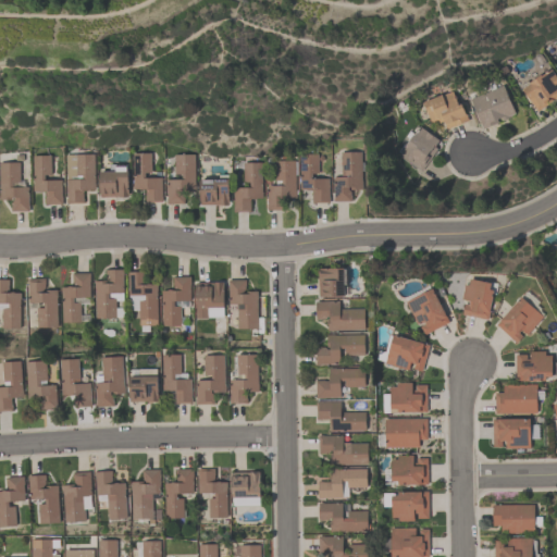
[(556,73),(556,91),(549,97),(552,100),(537,110),(522,86),(529,82),(529,81),(542,72),(543,73),(553,66),(556,73)]
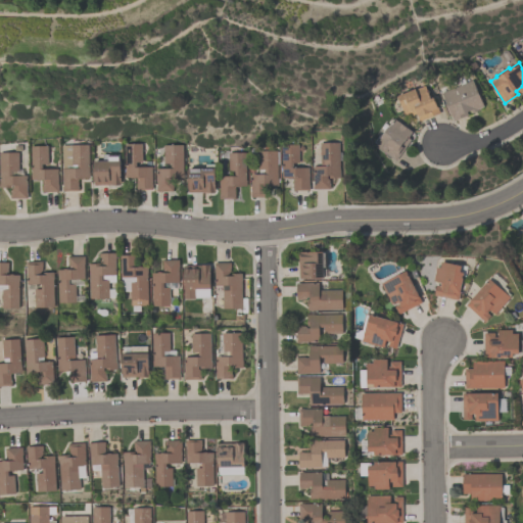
[(455,120),(442,91),(474,78),(485,105),(477,107),(478,109),(473,111),(471,108),(467,110),(468,113),(455,120)]
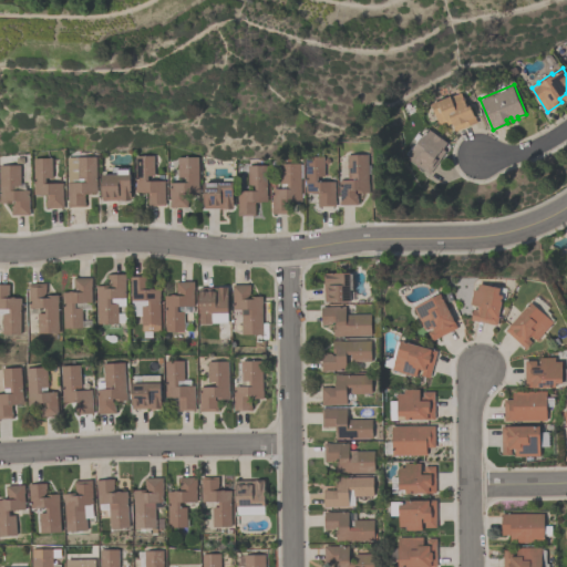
[(431,101),(451,93),(452,94),(462,90),(467,103),(471,102),(475,114),(477,121),(455,130),(452,121),(447,123),(446,120),(440,123),(431,101)]
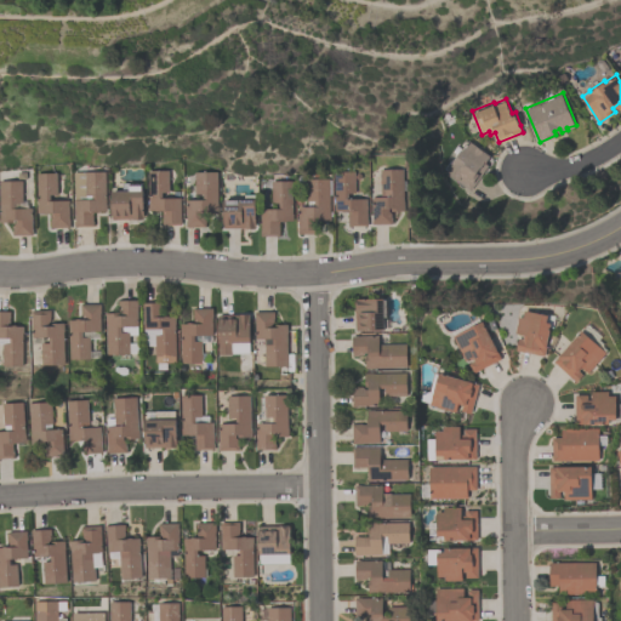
[(446,171),(451,164),(450,163),(461,148),(462,149),(469,140),(490,154),(484,163),(488,165),(469,189),(446,171)]
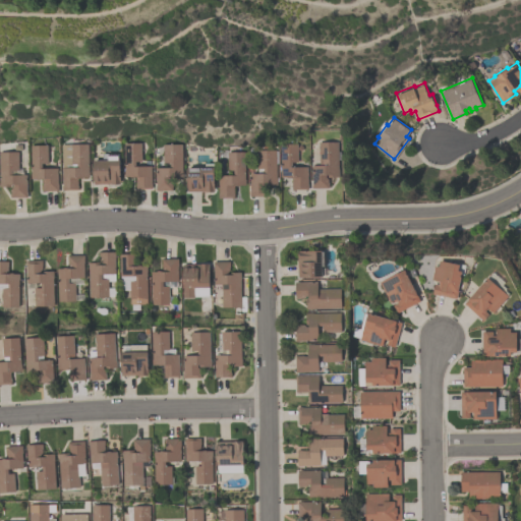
[(339,139),(339,175),(328,175),(328,174),(326,174),(327,176),(328,177),(329,181),(329,187),(312,187),(312,164),(327,163),(327,159),(320,159),(320,140),(339,139)]
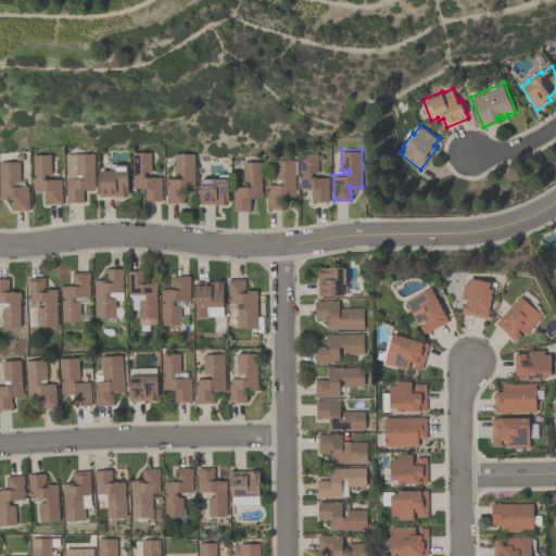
[(134,151),(152,151),(152,171),(146,171),(146,175),(163,175),(163,199),(146,200),(146,194),(146,187),(134,187),(134,151)]
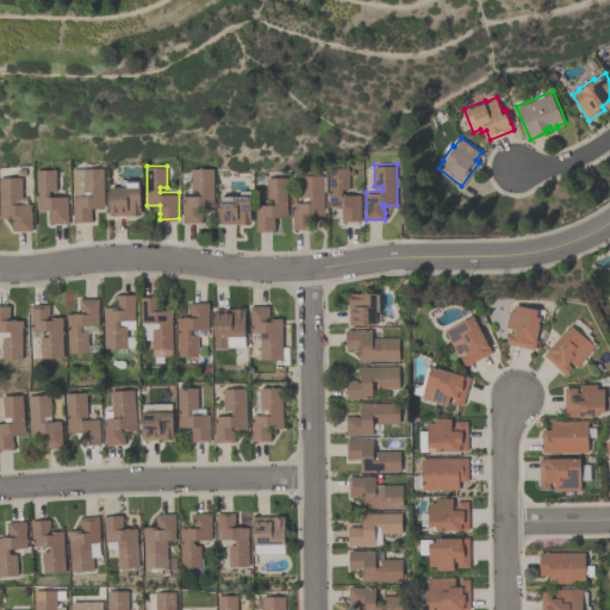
[(104,167),(105,205),(92,205),(92,216),(93,216),(93,222),(74,222),(73,167),(104,167)]
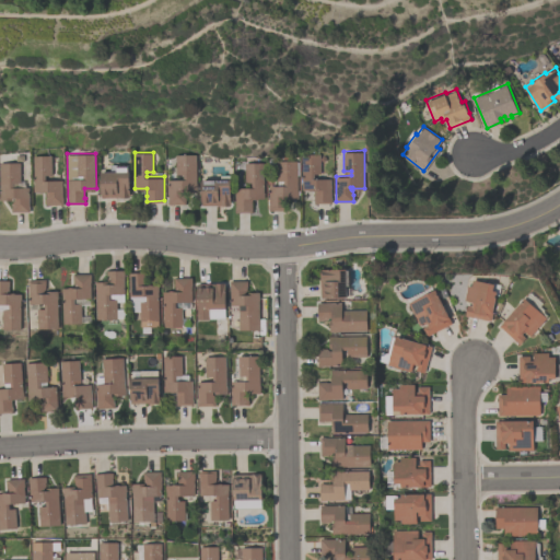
[(167,177),(184,177),(184,173),(176,173),(176,153),(197,153),(197,190),(186,190),(186,197),(186,202),(167,203),(167,177)]
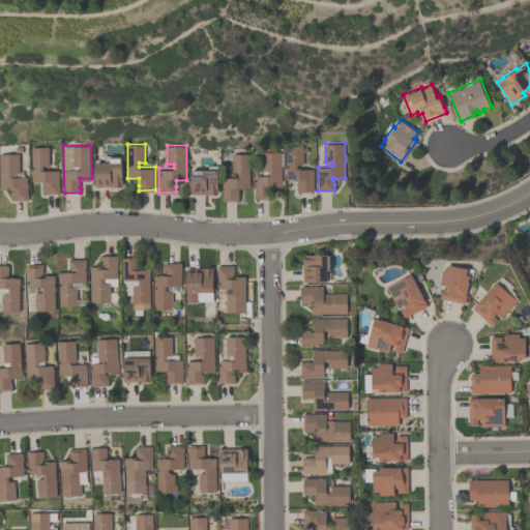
[(297,192),(297,187),(297,178),(287,179),(287,146),(303,145),(303,164),(297,164),(297,169),(313,169),(313,184),(314,184),(314,192),(297,192)]
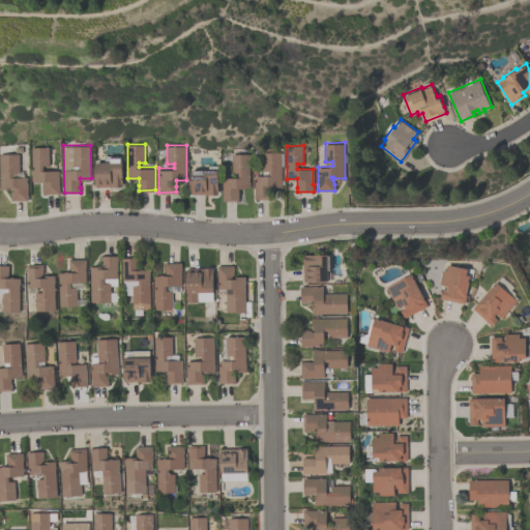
[(59,169),(59,193),(43,193),(43,180),(32,180),(32,146),(50,146),(50,165),(43,165),(43,169),(59,169)]
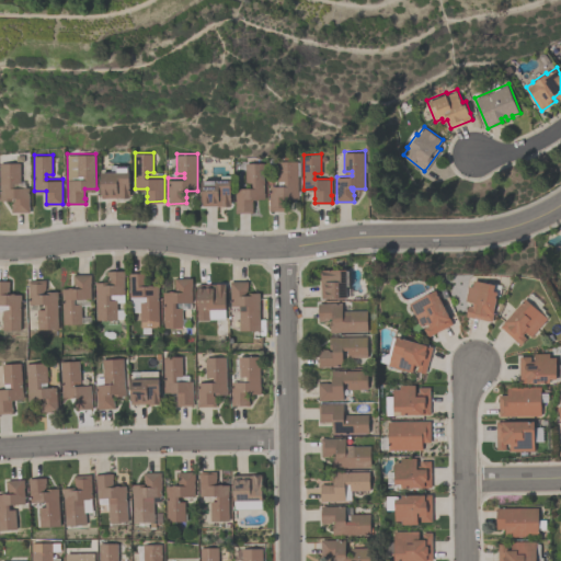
[(298,161),(298,198),(284,198),(284,205),(286,205),(286,210),(268,210),(268,205),(270,205),(270,185),(286,185),(286,179),(279,180),(279,161),(298,161)]
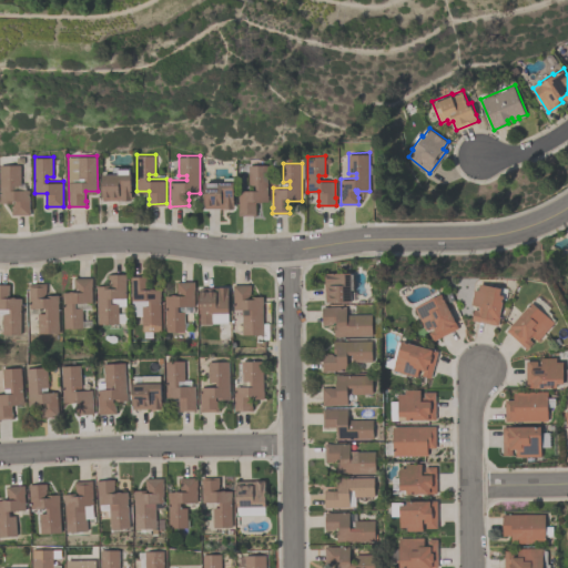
[(0,202),(0,164),(20,164),(20,183),(26,183),(26,189),(30,189),(30,209),(30,213),(12,214),(12,209),(12,204),(14,202),(14,199),(12,199),(12,202),(0,202)]
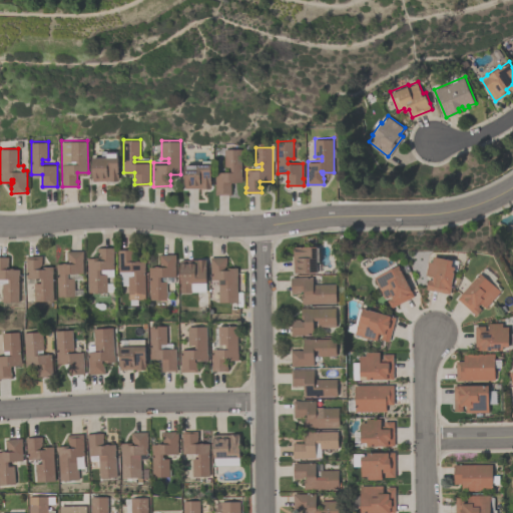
[(241,181),(230,181),(230,189),(231,189),(231,193),(215,194),(215,189),(216,189),(216,170),(230,170),(230,166),(224,166),(224,148),(241,148),(241,181)]
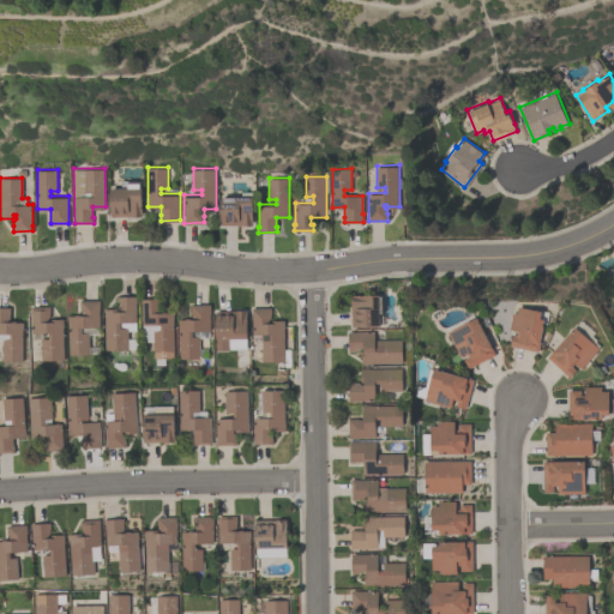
[(143,215),(112,215),(112,186),(143,186),(143,215)]
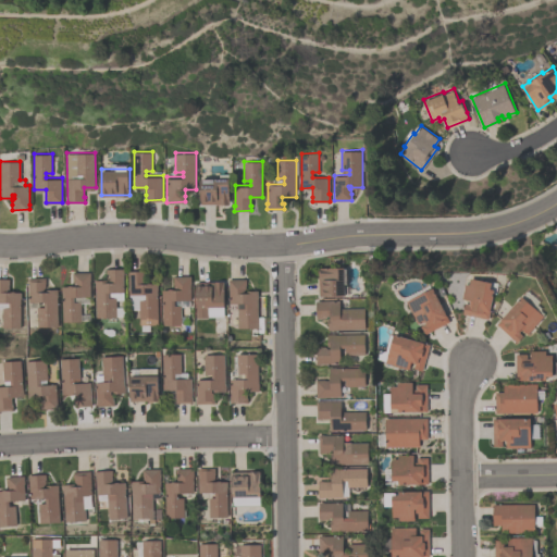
[(201,202),(201,176),(230,176),(230,202),(201,202)]
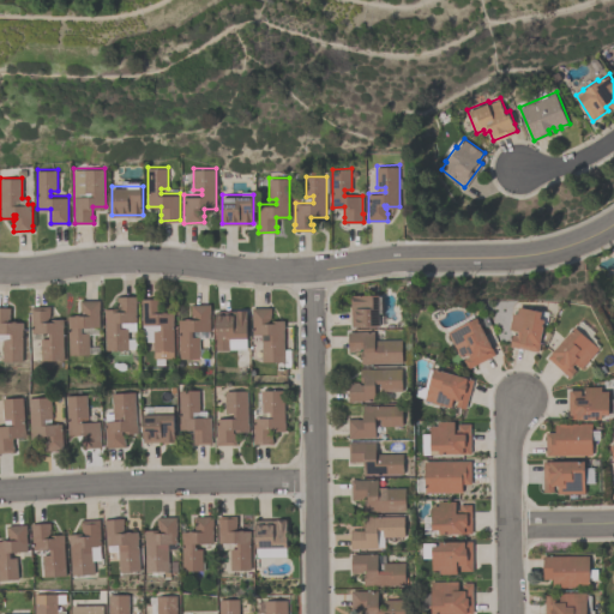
[(351,294),(381,294),(383,314),(383,325),(351,326),(351,294)]
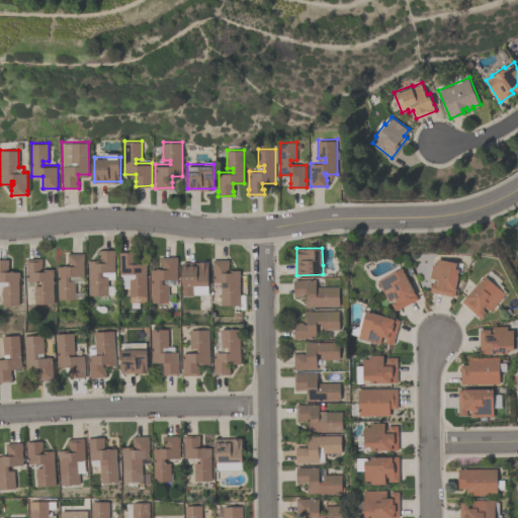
[(89,260),(98,260),(98,249),(114,250),(114,270),(101,270),(101,276),(108,276),(107,295),(88,295),(89,260)]
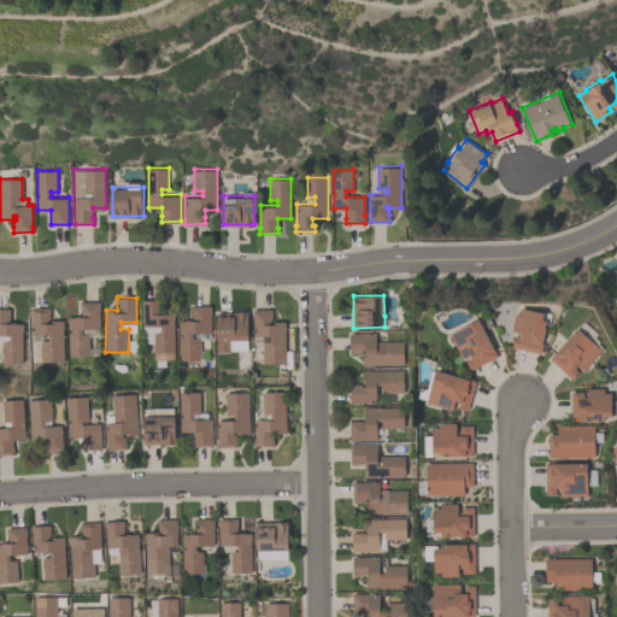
[(174,313),(175,359),(153,359),(153,331),(162,331),(162,324),(144,324),(144,300),(158,300),(158,313),(163,313),(163,312),(168,312),(168,313),(174,313)]
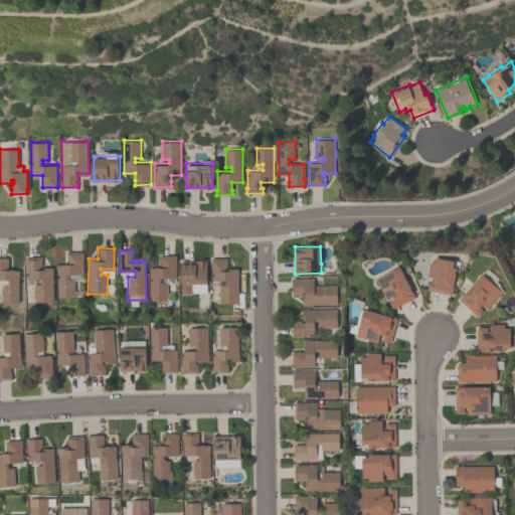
[(57,265),(62,264),(62,263),(66,263),(66,265),(68,264),(68,252),(82,252),(82,274),(68,274),(68,279),(74,279),(74,298),(57,298),(57,265)]
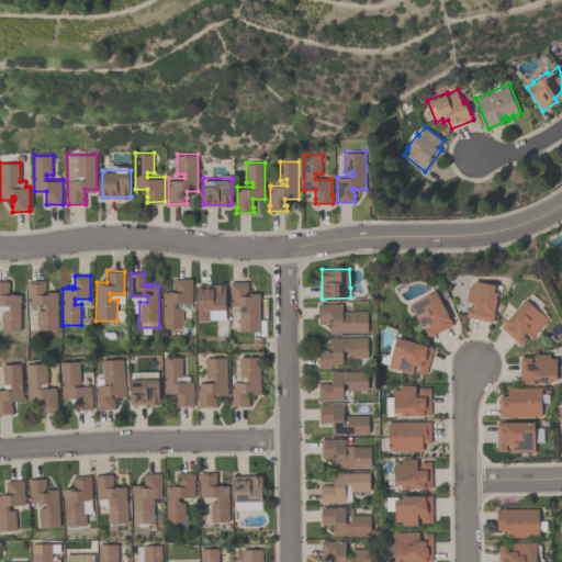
[(192,278),(192,302),(177,303),(177,307),(183,307),(183,328),(164,329),(163,291),(169,291),(169,290),(173,290),(173,291),(176,291),(176,279),(192,278)]
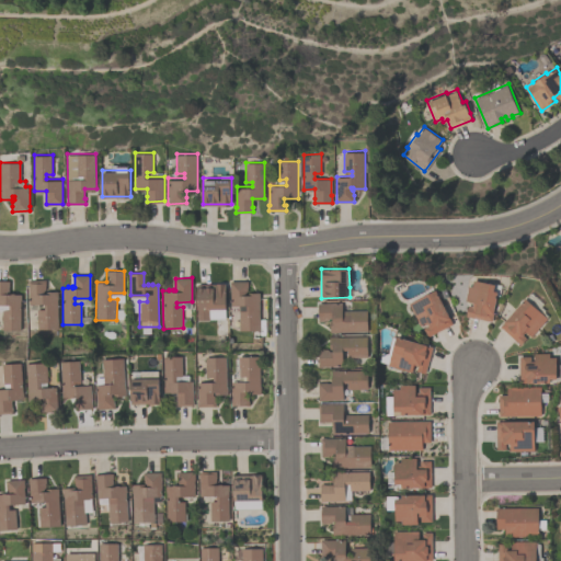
[(492,321),(466,316),(469,304),(472,305),(473,301),(466,299),(469,284),(473,284),(474,277),(495,282),(494,289),(497,289),(492,321)]
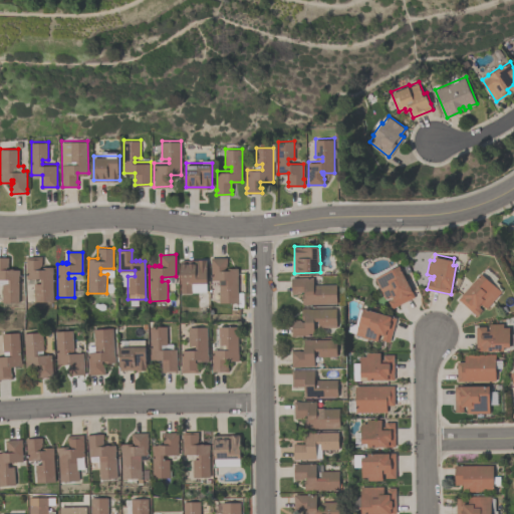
[(0,257),(7,257),(7,269),(10,269),(10,268),(14,268),(14,269),(18,269),(18,303),(1,303),(1,283),(8,283),(8,278),(0,278),(0,257)]
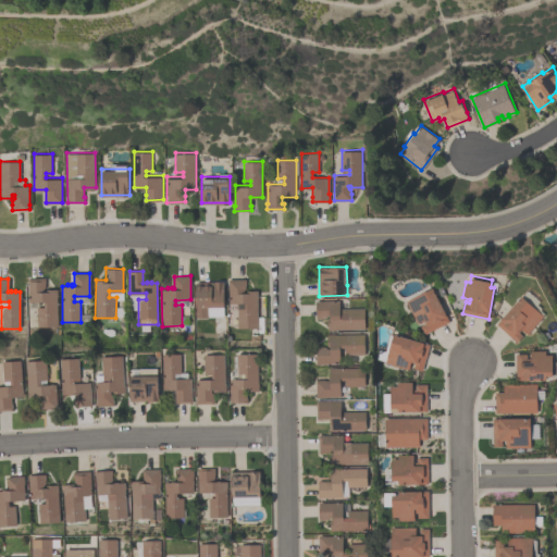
[(44,300),(28,301),(28,279),(45,279),(45,289),(58,288),(58,327),(36,327),(36,307),(44,307),(44,300)]
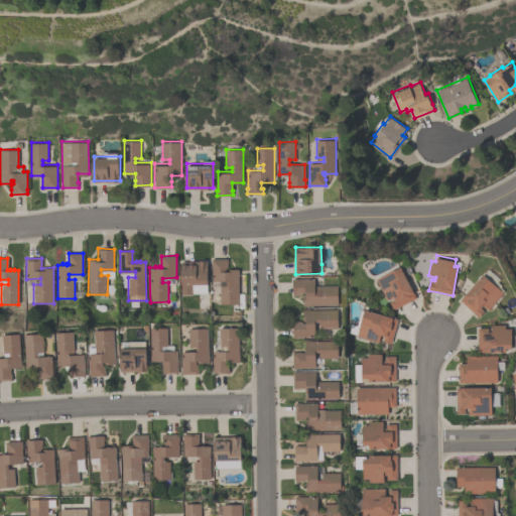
[(239,304),(219,304),(219,284),(227,284),(227,279),(213,279),(212,259),(228,258),(228,268),(238,268),(239,304)]
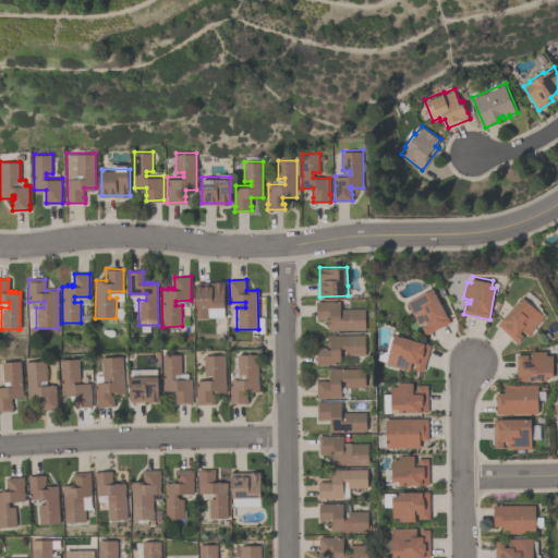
[(225,305),(207,305),(207,317),(196,317),(196,282),(216,281),(216,280),(225,280),(225,305)]
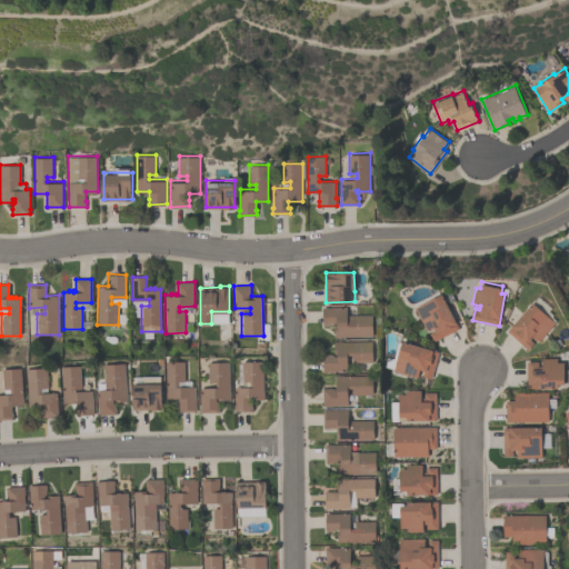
[(416,306),(442,292),(457,320),(456,321),(459,328),(433,341),(430,332),(436,329),(433,326),(427,329),(416,306)]
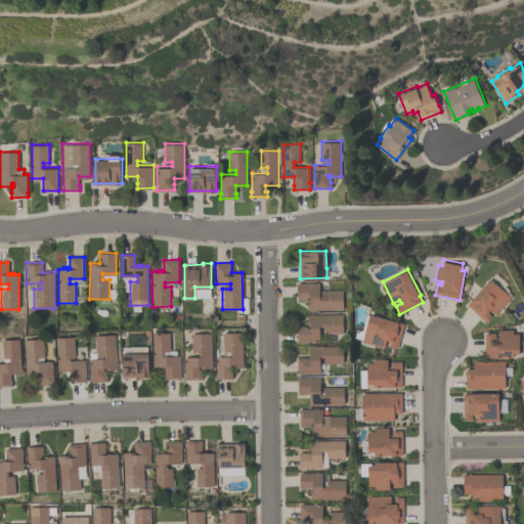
[(468,304),(472,299),(491,276),(513,296),(496,313),(491,308),(488,311),(492,315),(486,321),(468,304)]
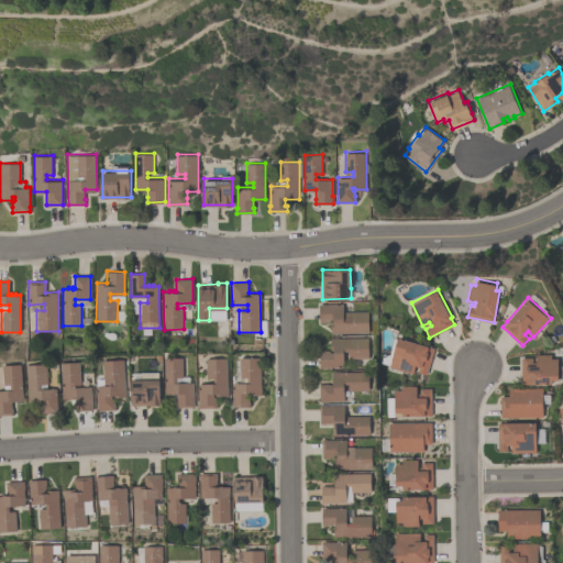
[(331,333),(331,321),(333,321),(333,319),(330,319),(329,321),(324,321),(324,322),(319,322),(319,304),(343,304),(343,310),(368,310),(368,333),(331,333)]
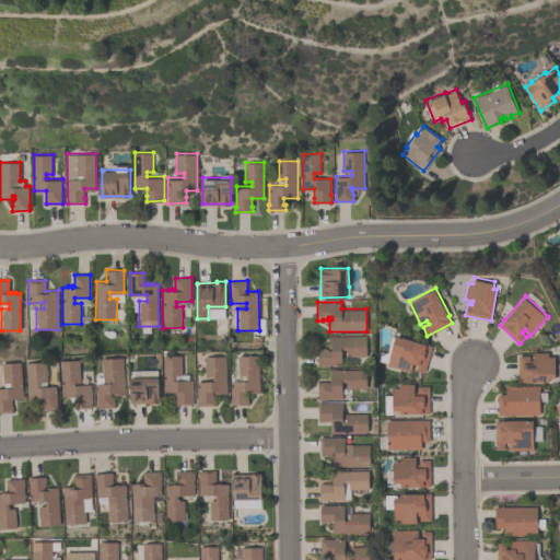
[(424,372),(416,370),(418,364),(412,362),(410,370),(387,363),(396,335),(427,343),(432,346),(424,372)]
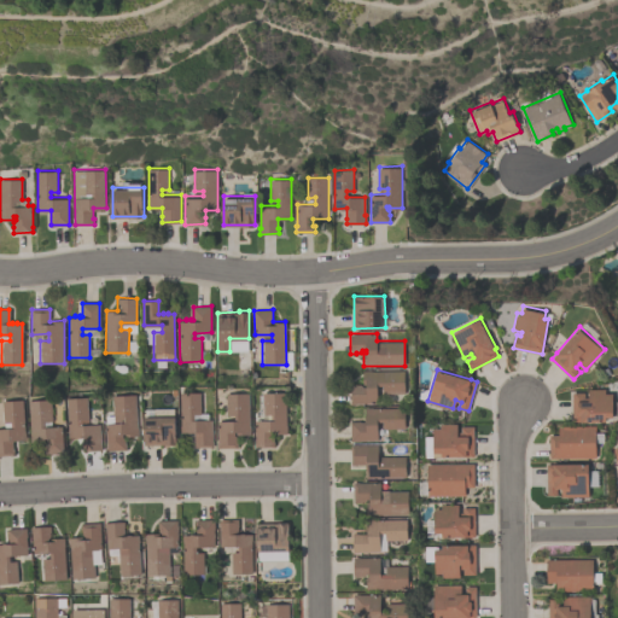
[(362,371),(372,371),(404,371),(404,394),(384,394),(384,384),(377,384),(377,402),(356,402),(356,403),(350,403),(350,384),(356,384),(363,384),(362,371)]
